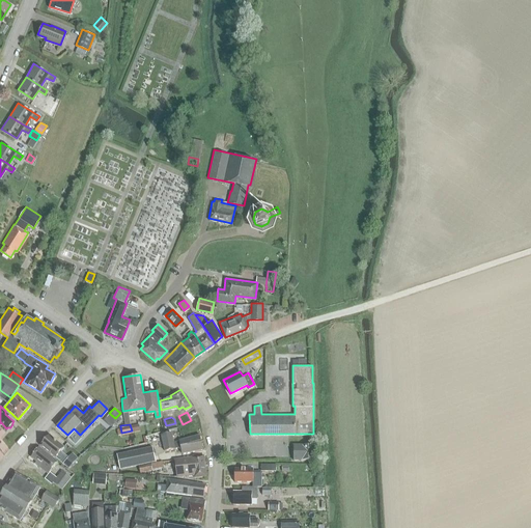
[(164,449),(174,447),(180,445),(182,452),(200,448),(202,447),(199,433),(178,439),(173,441),(171,431),(161,434),(164,449)]
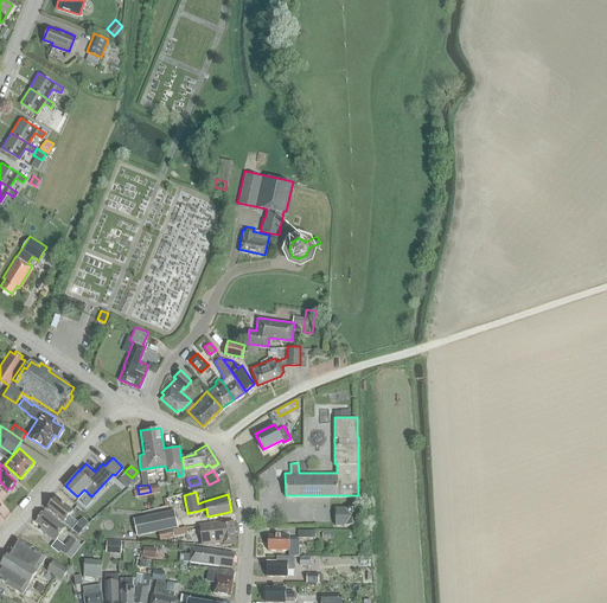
[(56,495),(46,507),(71,528),(77,520),(69,513),(72,510),(56,495)]
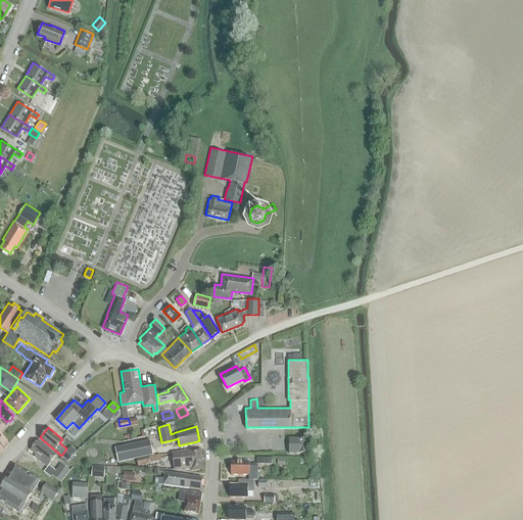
[(289,452),(296,452),(308,452),(308,437),(289,437),(289,452)]
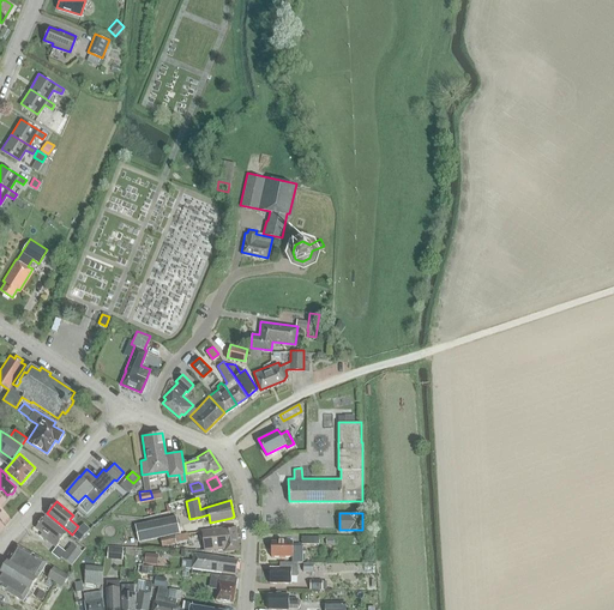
[(44,514),(36,526),(42,531),(40,533),(55,545),(66,531),(44,514)]
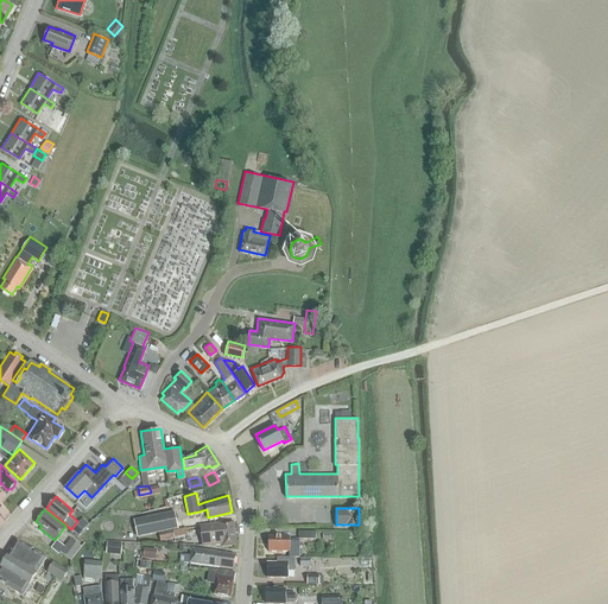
[(132,519),(137,535),(177,527),(173,509),(132,519)]
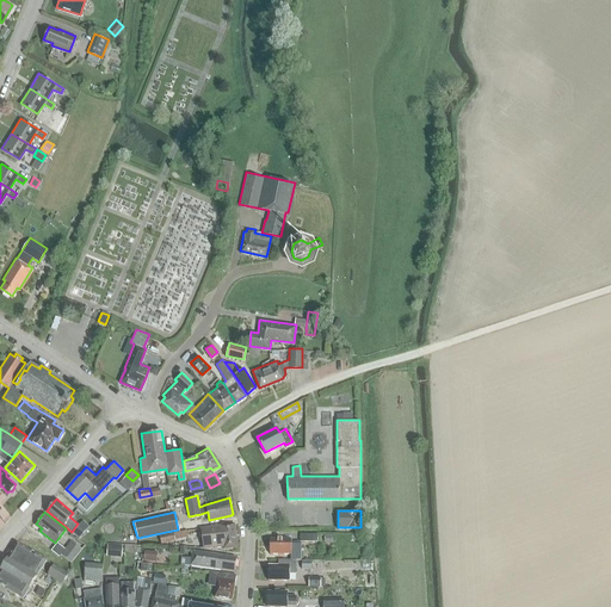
[(234,521),(201,526),(203,546),(222,545),(223,547),(236,545),(234,521)]
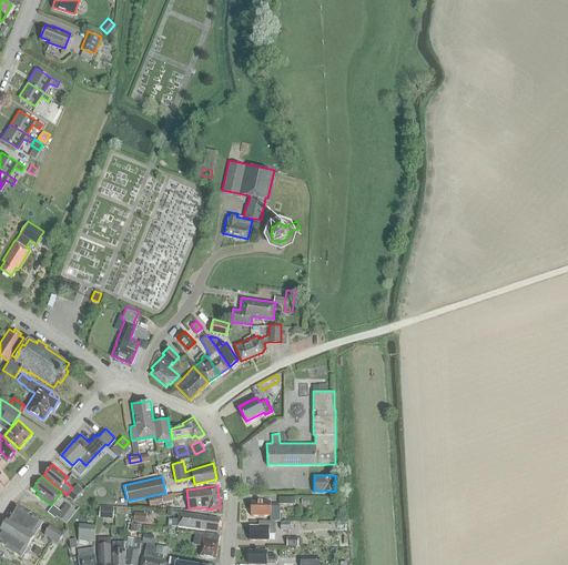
[(162,494),(148,497),(150,504),(163,502),(162,494)]
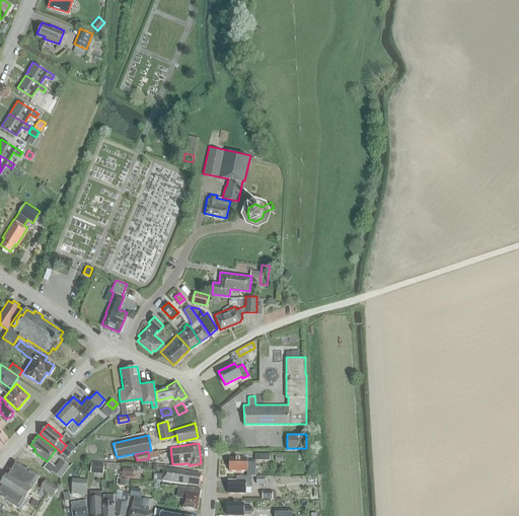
[(52,469),(60,476),(72,461),(63,454),(52,469)]
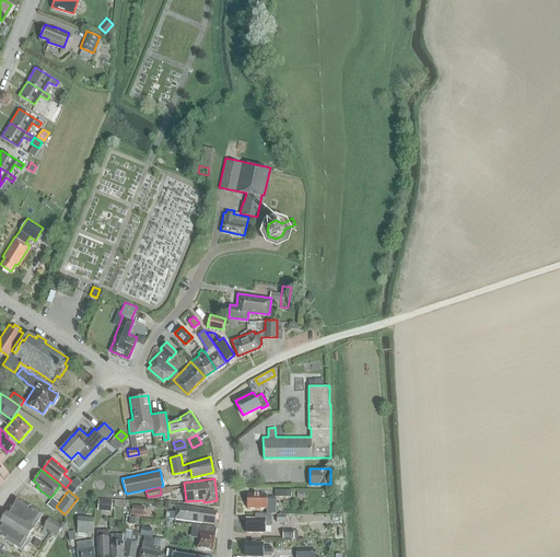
[(247,492),(247,507),(266,507),(266,512),(276,512),(276,497),(266,497),(266,492),(247,492)]
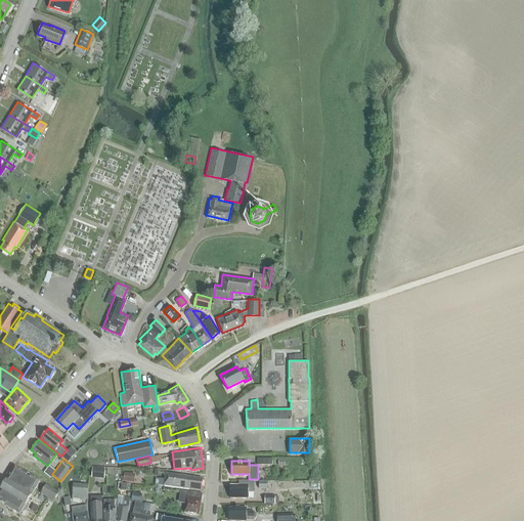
[(0,487),(0,500),(19,512),(38,478),(30,473),(30,474),(14,465),(0,487)]
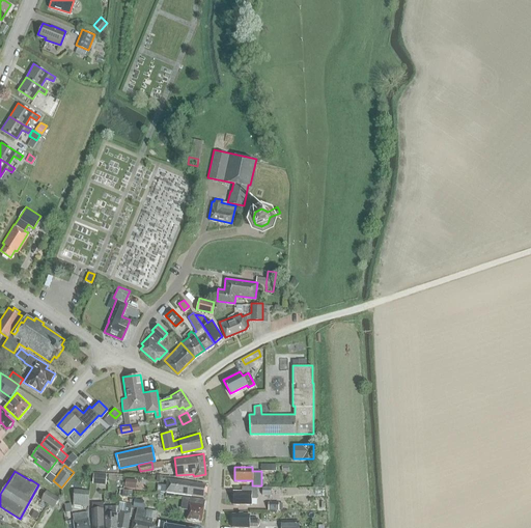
[(167,477),(166,490),(191,494),(203,496),(205,483),(167,477)]
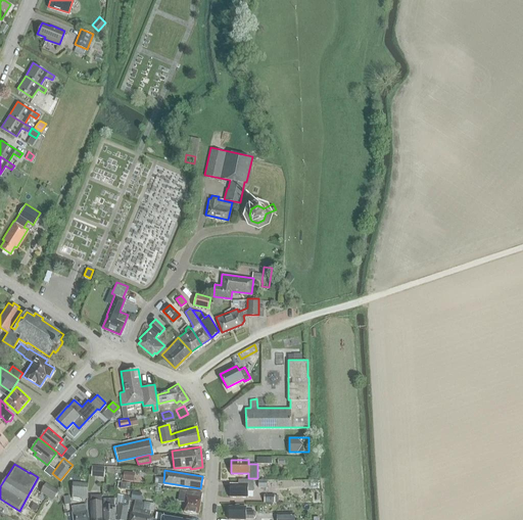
[(229,495),(247,495),(247,490),(252,490),(252,478),(238,478),(237,482),(229,482),(229,495)]
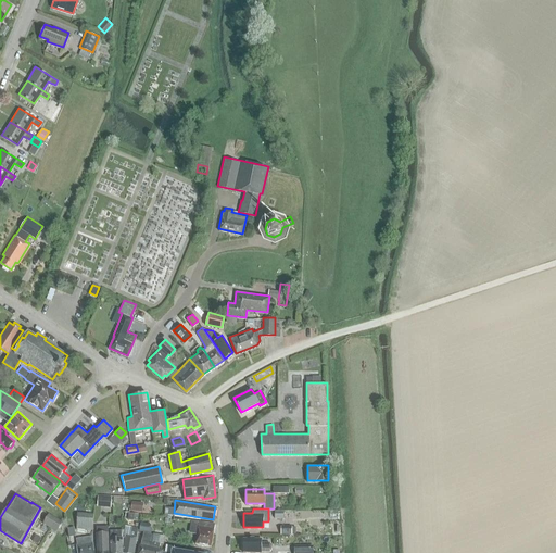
[(91,528),(93,513),(77,512),(76,527),(73,526),(74,531),(83,530),(83,527),(91,528)]
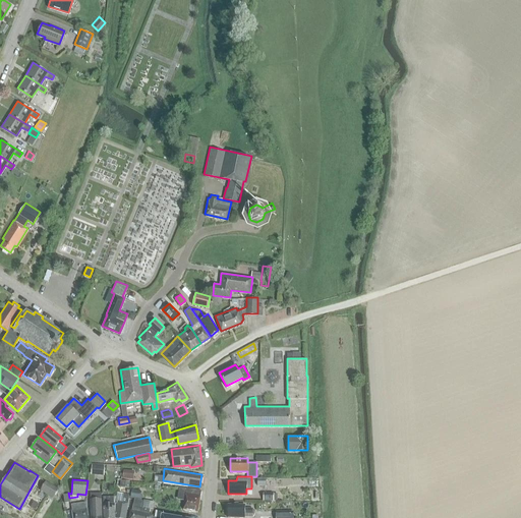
[(46,480),(40,488),(52,496),(58,487),(46,480)]
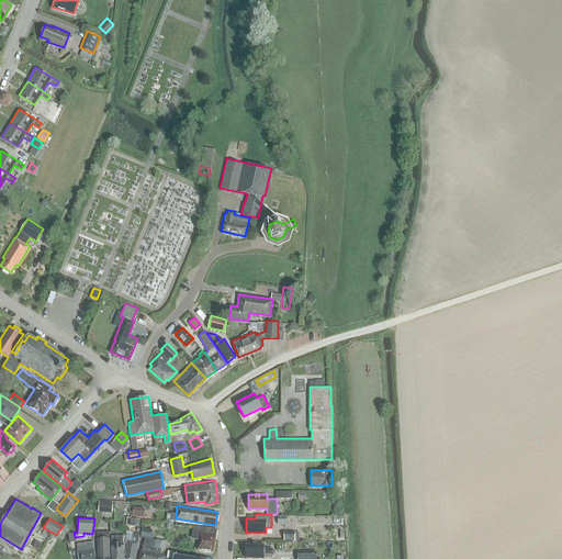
[(153,536),(154,532),(148,525),(142,524),(141,534),(153,536)]
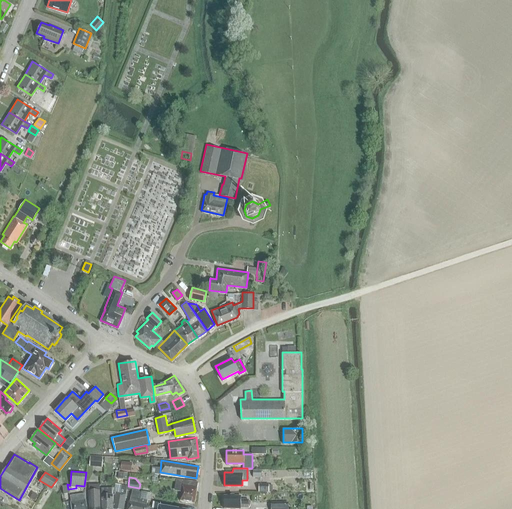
[(179,499),(194,501),(197,480),(182,478),(179,499)]
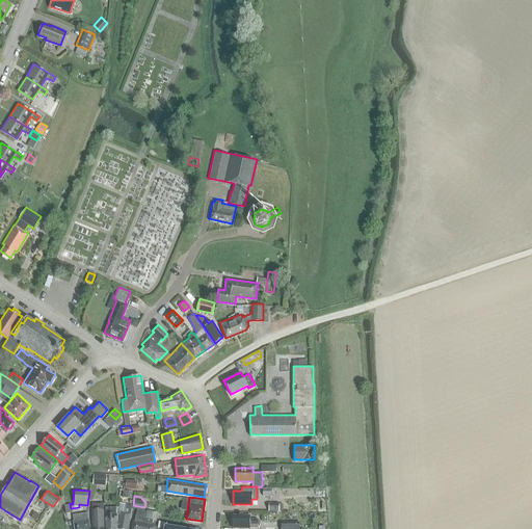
[(91,502),(91,509),(91,528),(92,528),(103,528),(103,508),(103,502),(91,502)]
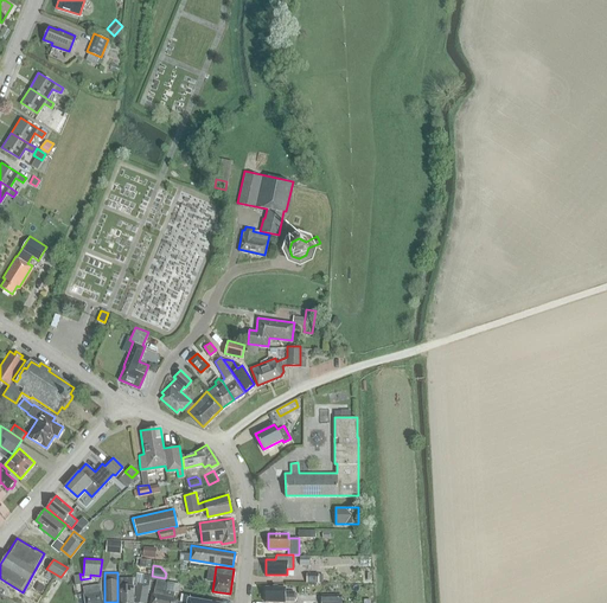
[(142,602),(145,602),(149,575),(144,572),(142,582),(136,582),(133,602),(142,602)]
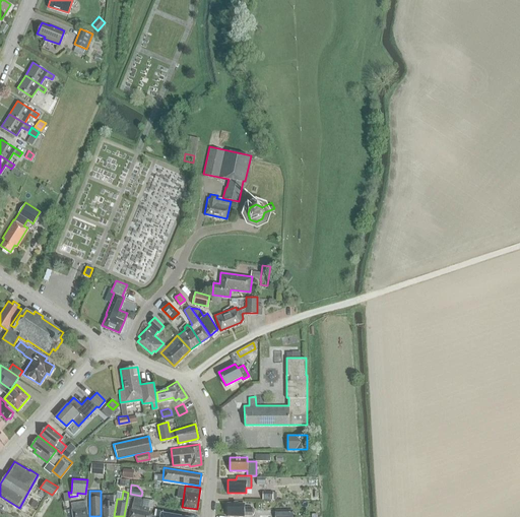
[(262,499),(272,499),(272,491),(262,491),(262,499)]
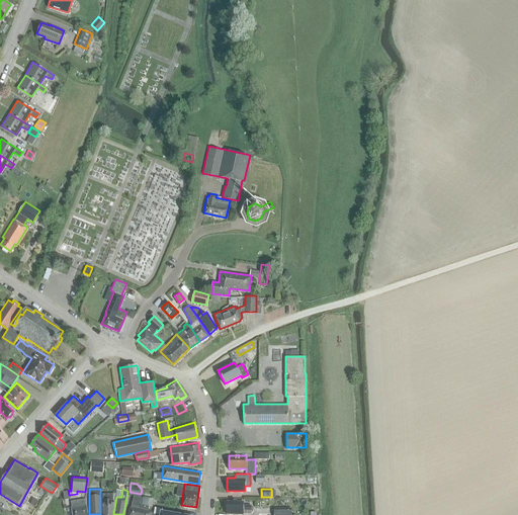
[(102,514),(113,514),(113,499),(112,499),(112,494),(102,494),(102,514)]
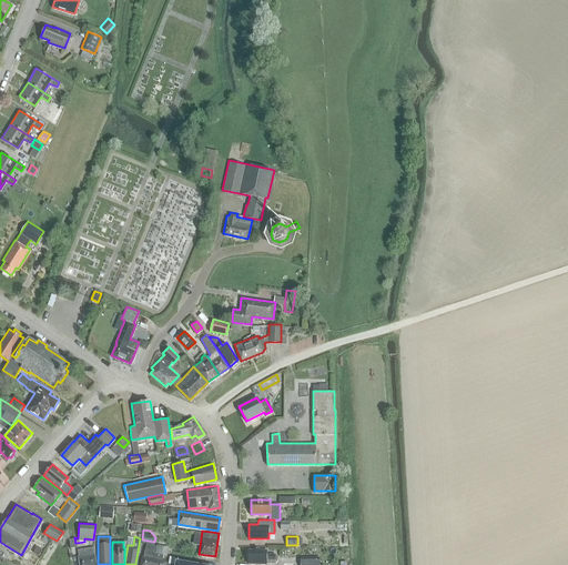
[(139,564),(164,564),(166,561),(162,560),(163,555),(154,553),(155,545),(146,543),(143,555),(142,555),(139,564)]
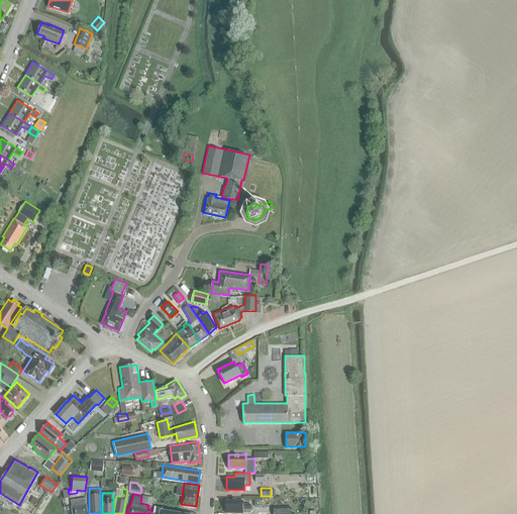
[(72,513),(87,513),(85,497),(70,499),(72,513)]
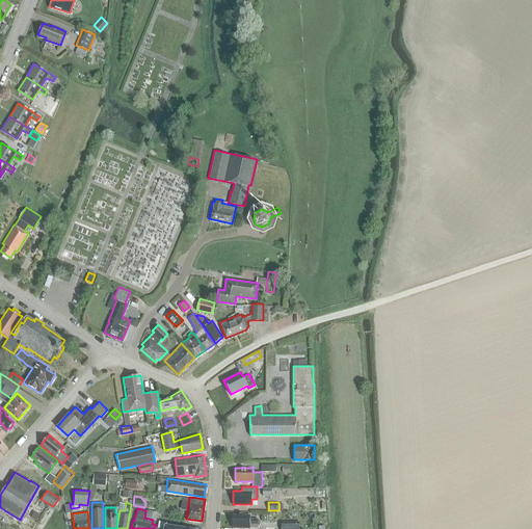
[(249,518),(249,513),(232,513),(232,527),(249,527),(249,526),(258,527),(258,523),(258,518),(249,518)]
